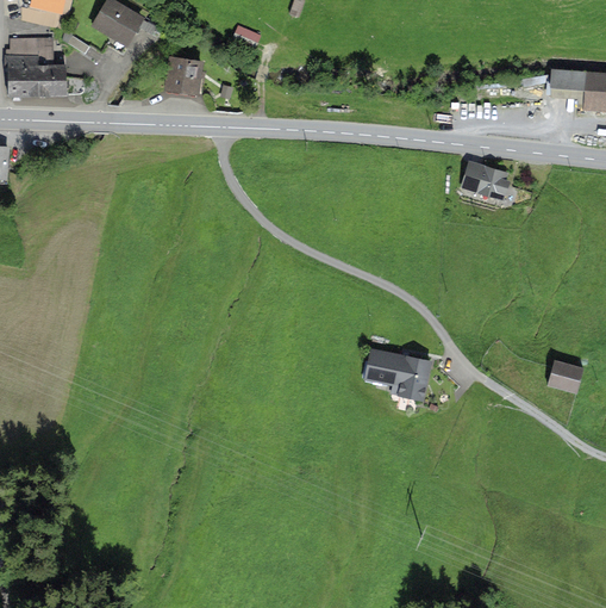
[(33,0),(32,5),(64,14),(68,0),(33,0)]
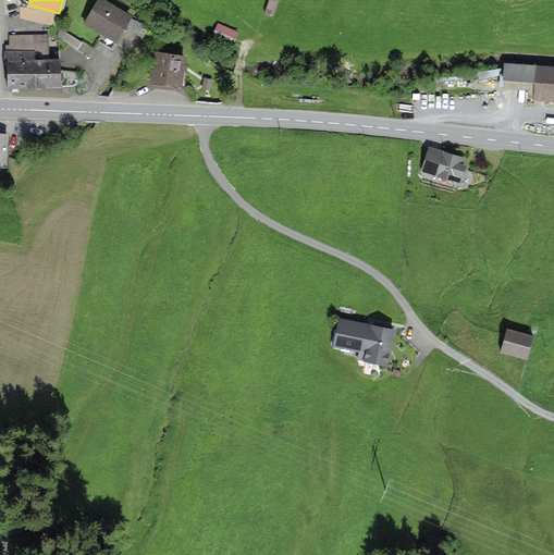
[(130,16),(106,0),(95,0),(83,19),(114,39),(130,16)]
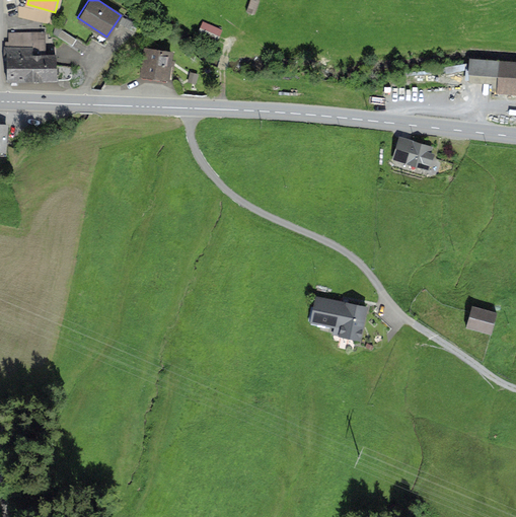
[(253,0),(252,5),(261,8),(263,0),(253,0)]
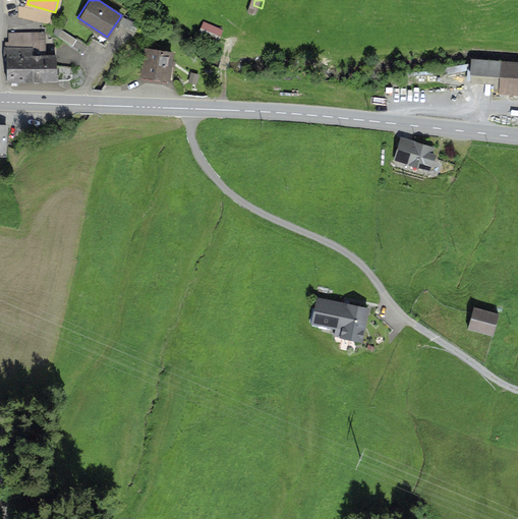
[(224,31),(208,22),(204,32),(220,40),(224,31)]
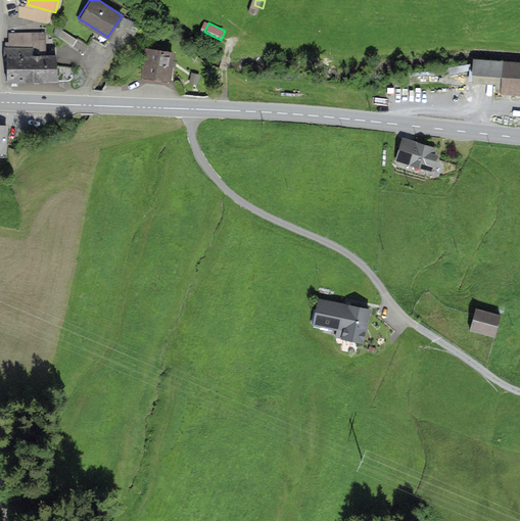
[(13,35),(12,80),(57,81),(58,59),(46,59),(46,36),(13,35)]
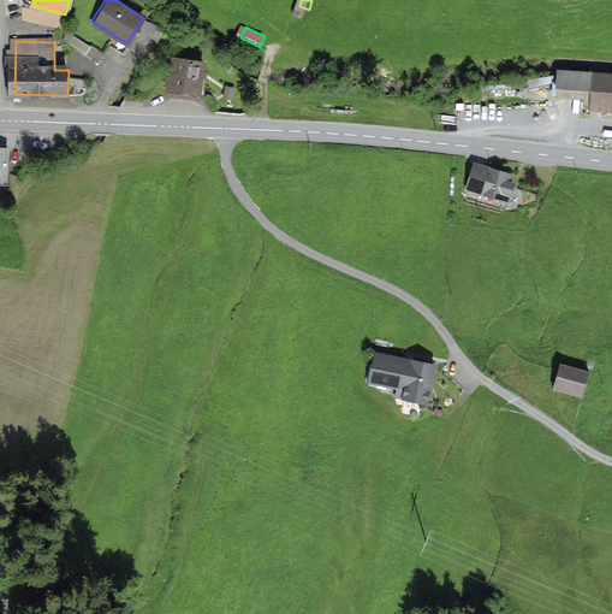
[(178,63),(174,90),(203,94),(208,68),(178,63)]
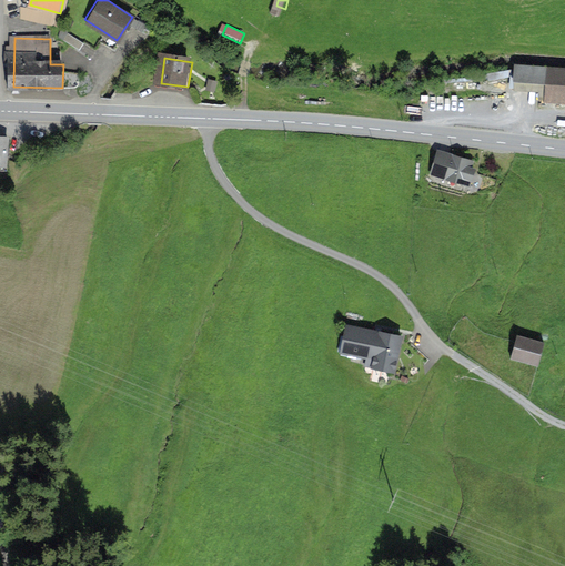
[(545,66),(516,63),(515,87),(543,90),(545,66)]
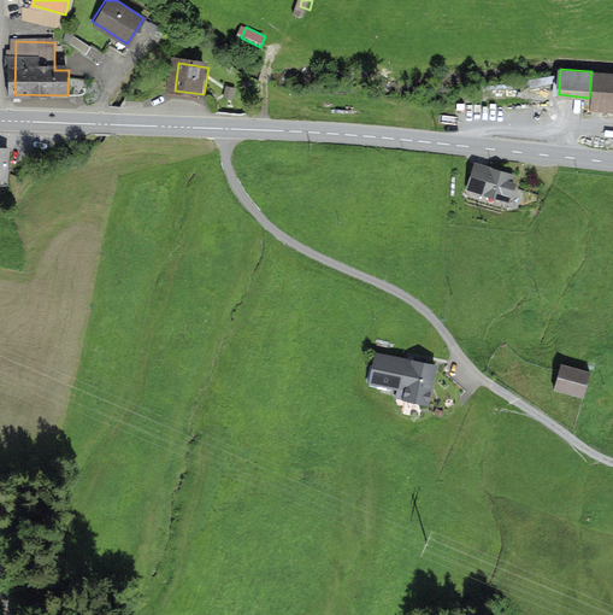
[(612,72),(591,71),(589,98),(588,103),(612,105),(612,72)]
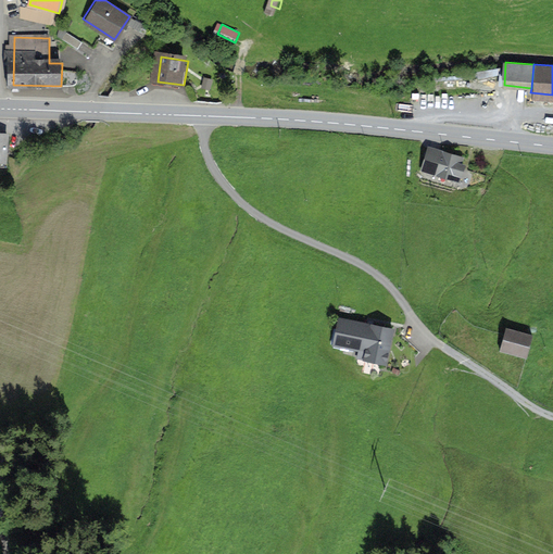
[(10,133),(0,131),(0,162),(9,163),(10,133)]
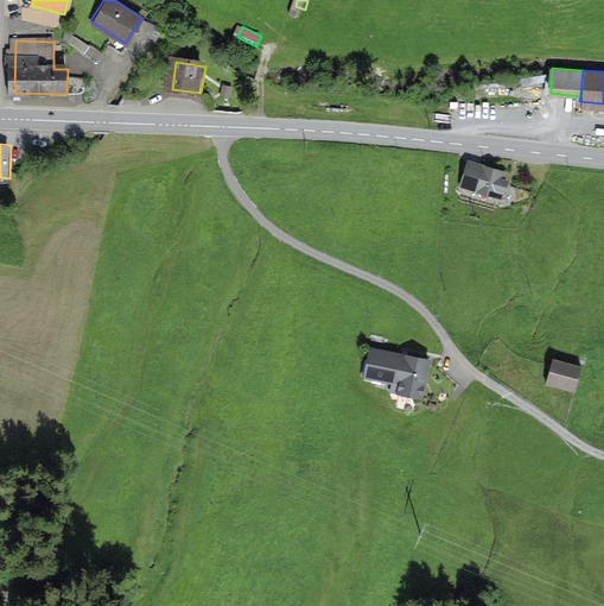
[(509,172),(470,162),(463,189),(502,199),(509,172)]
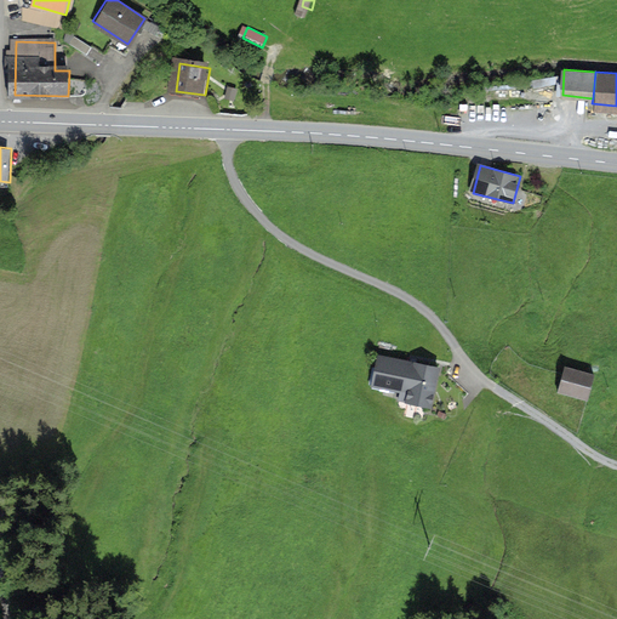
[(440,368),(375,356),(369,388),(434,399),(440,368)]
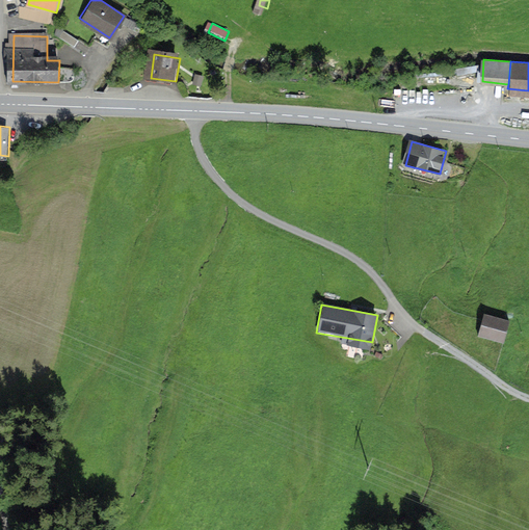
[(509,320),(484,313),(479,334),(504,340),(509,320)]
